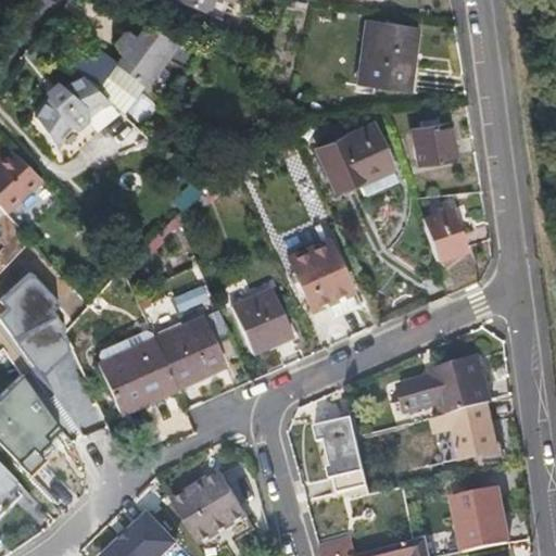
[(234,0),(178,0),(205,12),(211,0),(229,0),(234,1),(234,0)]
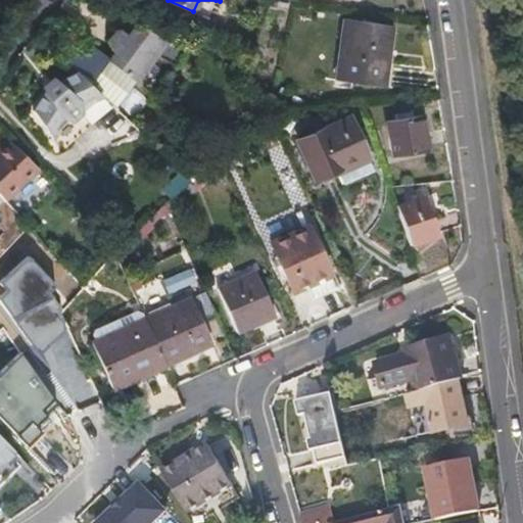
[(198,0),(193,11),(207,17),(215,0),(198,0)]
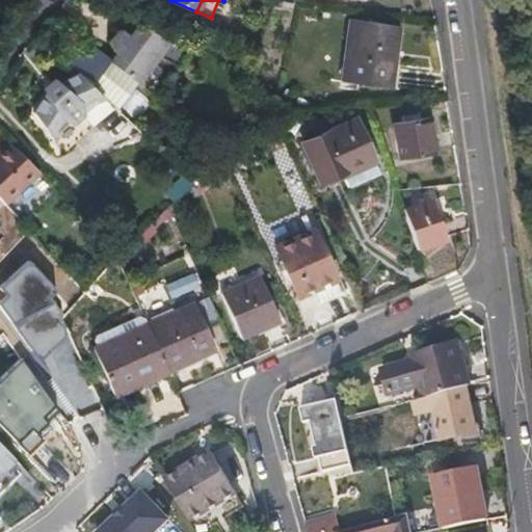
[(384,86),(395,24),(345,16),(336,77),(384,86)]
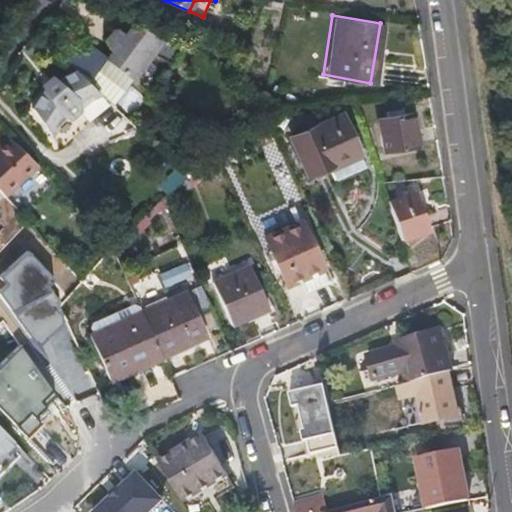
[(107,58),(144,86),(150,79),(139,71),(153,53),(175,63),(183,48),(135,24),(127,34),(121,30),(116,29),(107,39),(113,51),(107,58)]
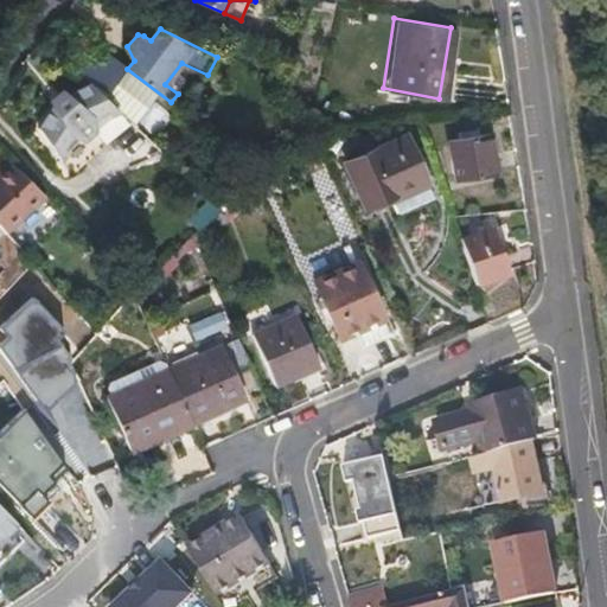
[(94,45),(77,69),(93,83),(107,96),(127,69),(94,45)]
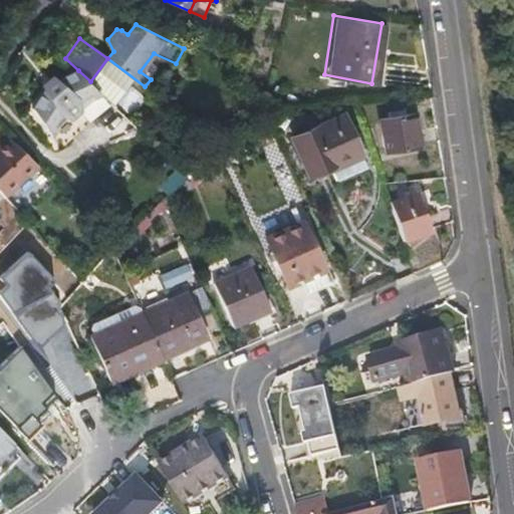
[(90,81),(78,70),(57,80),(47,89),(34,107),(60,147),(110,101),(90,81)]
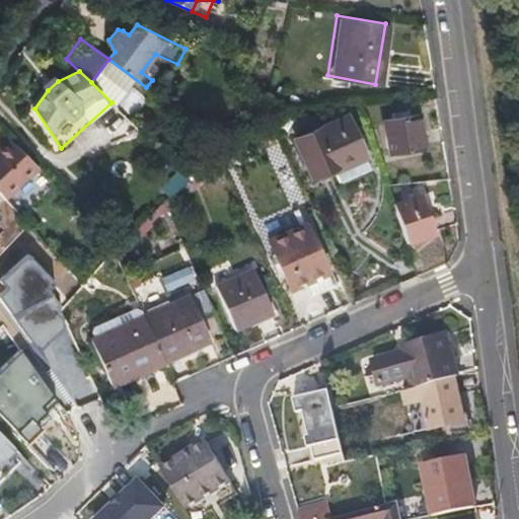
[(45,85),(48,90),(58,81),(54,77),(50,81),(45,85)]
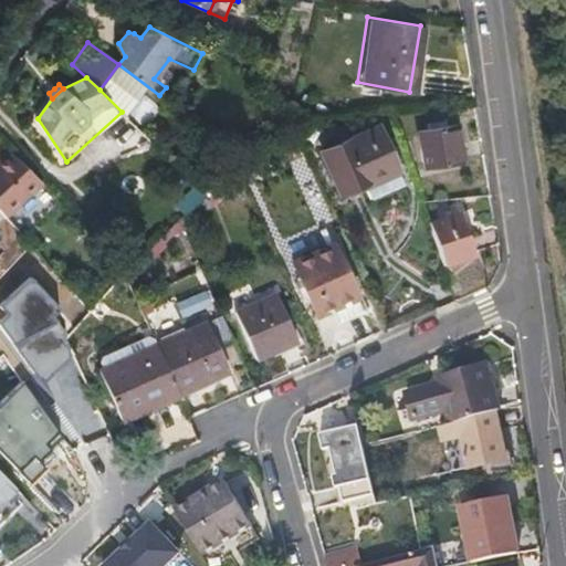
[(318,147),(328,169),(338,191),(395,166),(375,122),(318,147)]
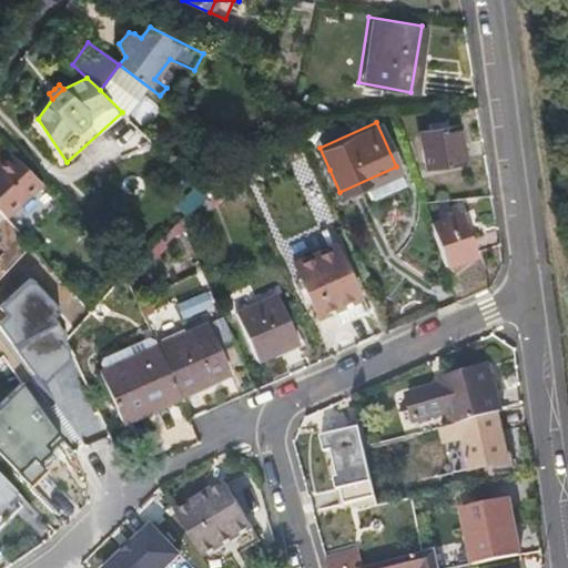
[(425,169),(462,162),(455,122),(417,130),(425,169)]
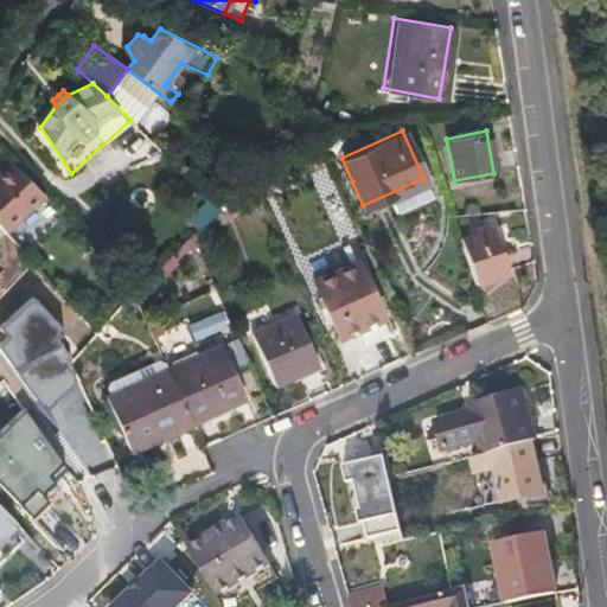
[(0,171),(0,225),(6,231),(46,195),(11,161),(0,171)]
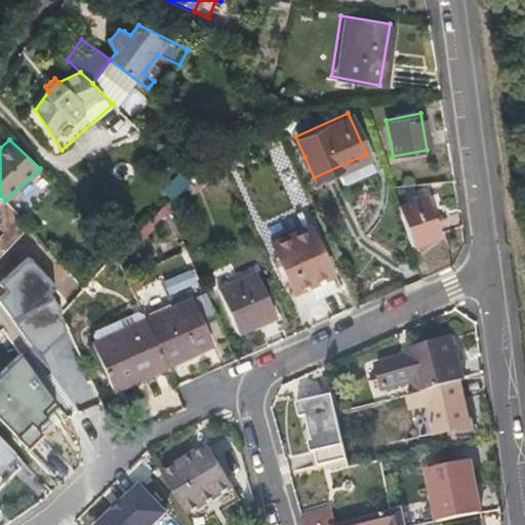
[(209,176),(202,169),(195,175),(202,184),(209,176)]
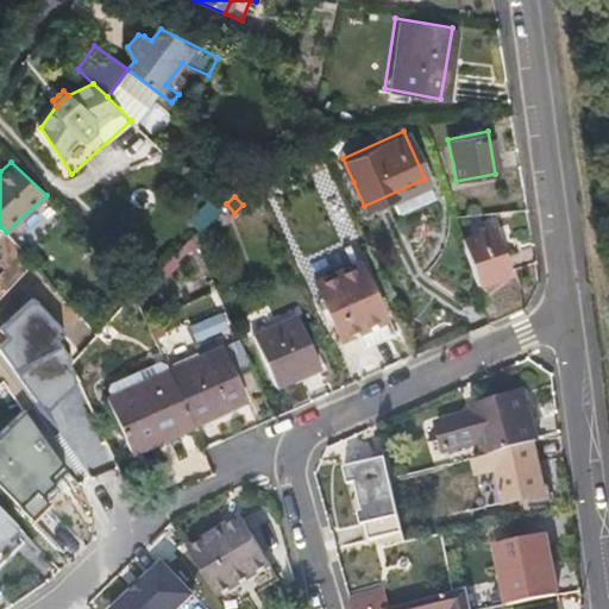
[(213,214),(218,219),(221,224),(234,213),(226,203),(221,207),(213,214)]
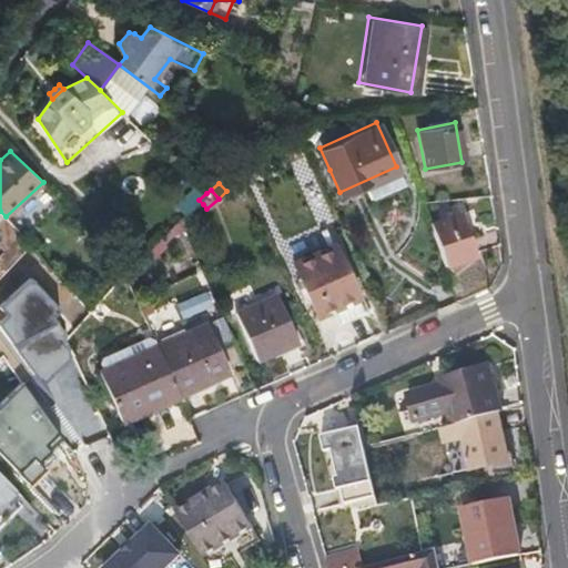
[(445,264),(475,254),(460,211),(430,221),(445,264)]
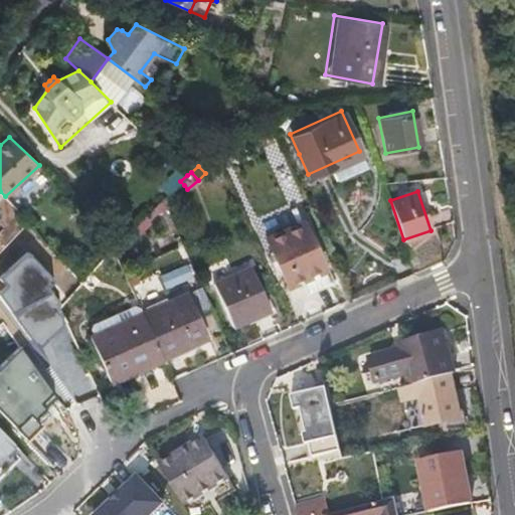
[(264,235),(275,260),(286,284),(307,274),(323,267),(301,218),(264,235)]
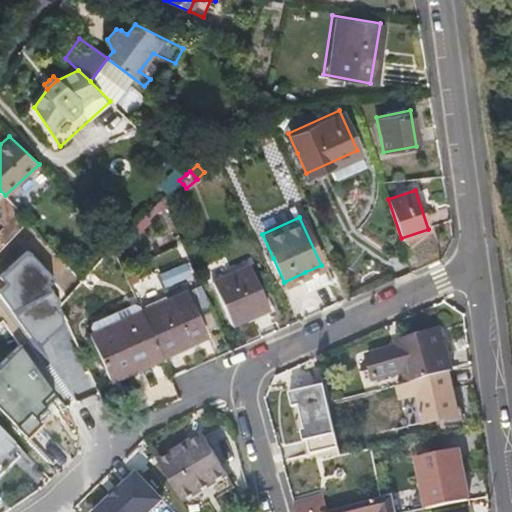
[(29,252),(0,277),(0,299),(39,343),(69,317),(42,287),(53,278),(29,252)]
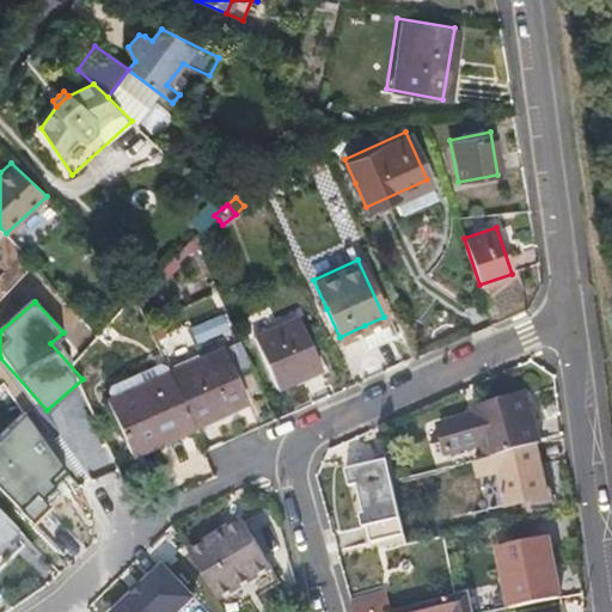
[(276,385),(298,374),(320,363),(297,313),(252,334),(276,385)]
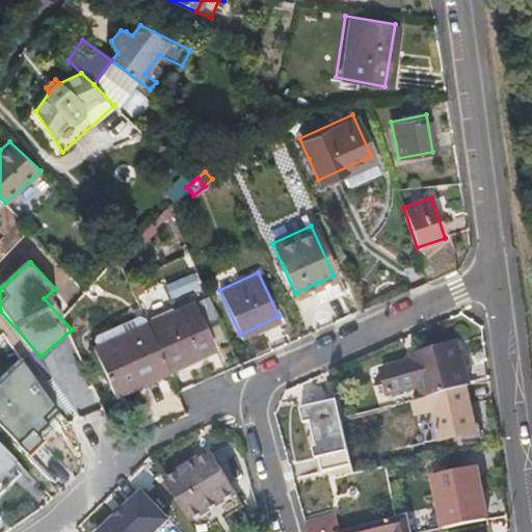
[(334,275),(317,283),(319,288),(336,280),(334,275)]
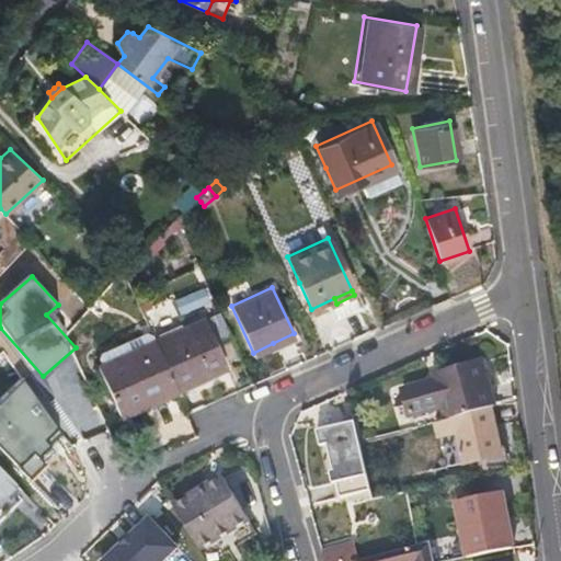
[(156,340),(175,385),(176,387),(226,366),(203,319),(156,340)]
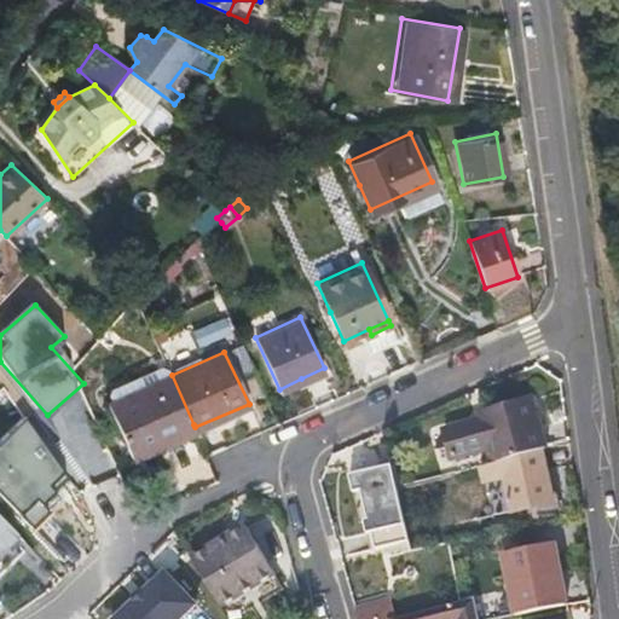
[(161,439),(194,424),(172,375),(109,404),(133,456),(162,443),(161,439)]
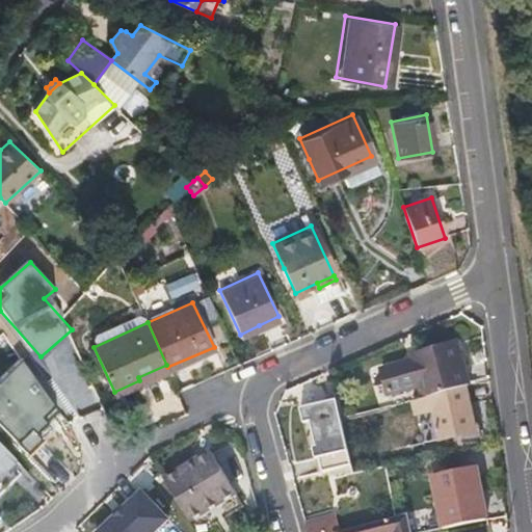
[(464,384),(467,384),(458,350),(419,360),(414,360),(416,365),(383,372),(391,400),(414,395),(464,384)]
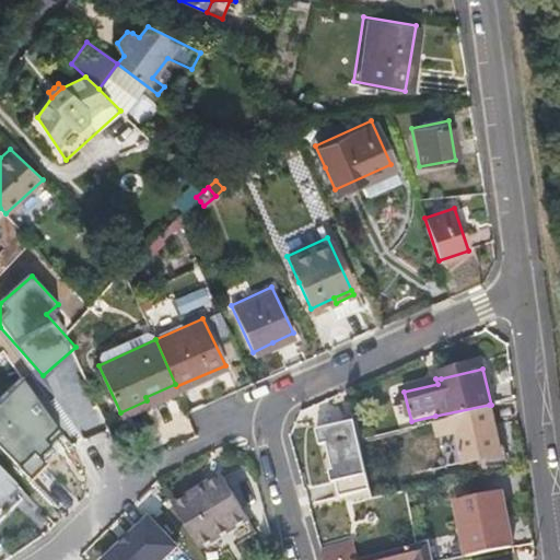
[(24,380),(0,403),(0,447),(32,482),(49,466),(41,455),(62,433),(24,380)]
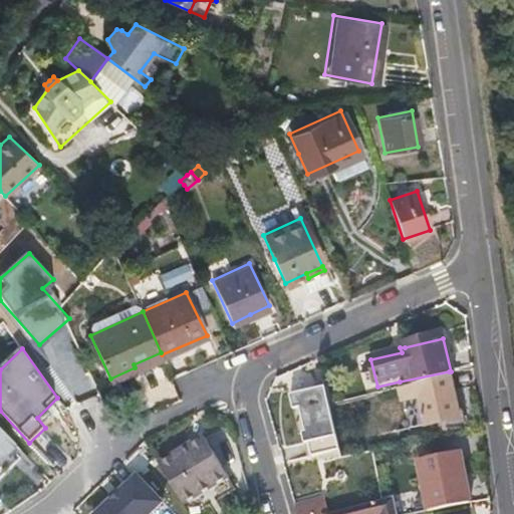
[(459,416),(456,403),(452,387),(449,371),(400,381),(411,429),(459,419),(459,416)]
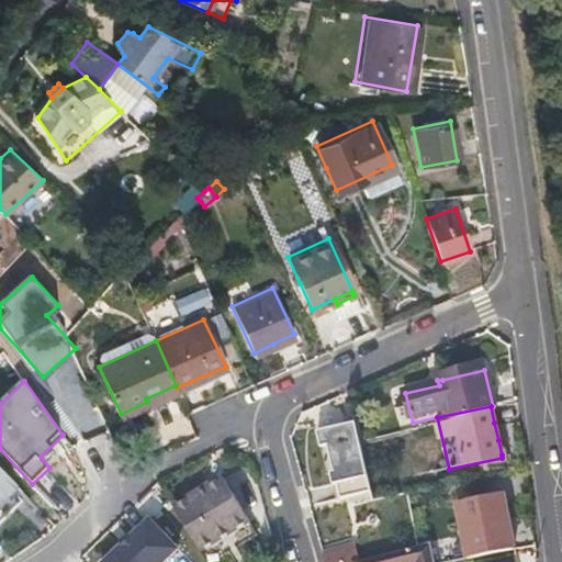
[(334,409),(322,413),(327,436),(339,434),(334,409)]
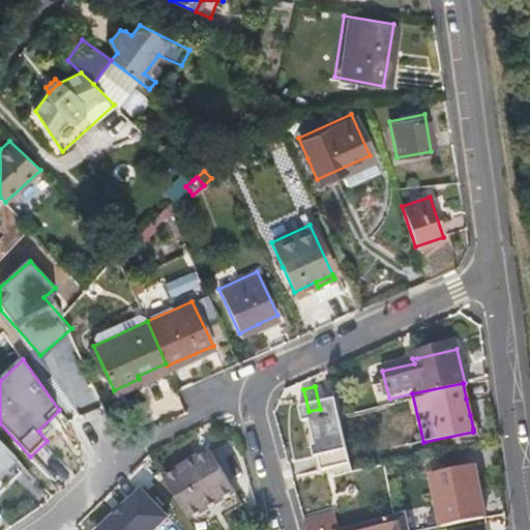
[(365,412),(341,418),(352,471),(367,467),(360,433),(370,431),(365,412)]
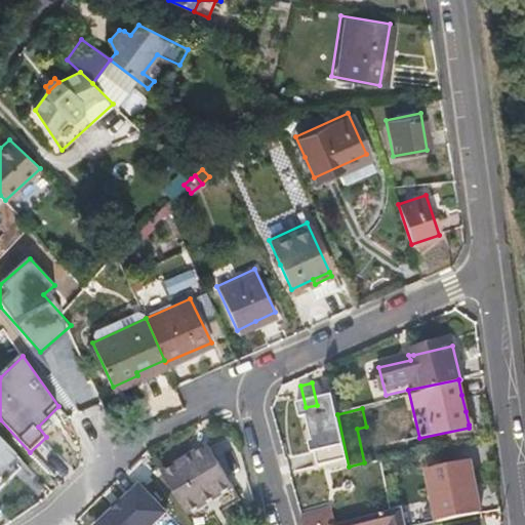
[(349,467),(337,414),(336,411),(317,417),(330,472),(349,467)]
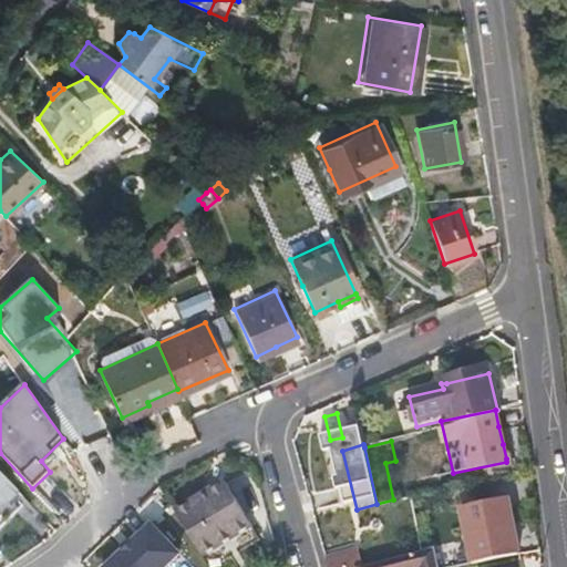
[(0,473),(0,511),(19,493),(0,473)]
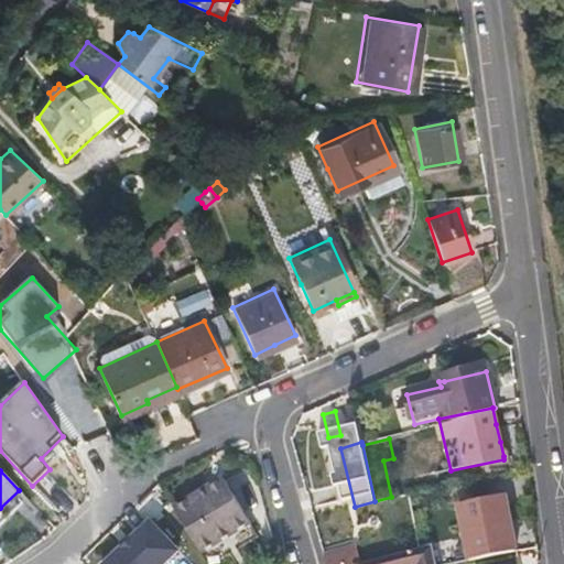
[(203,503),(202,501),(201,500),(177,513),(204,557),(255,530),(228,485),(212,495),(213,497),(203,503)]
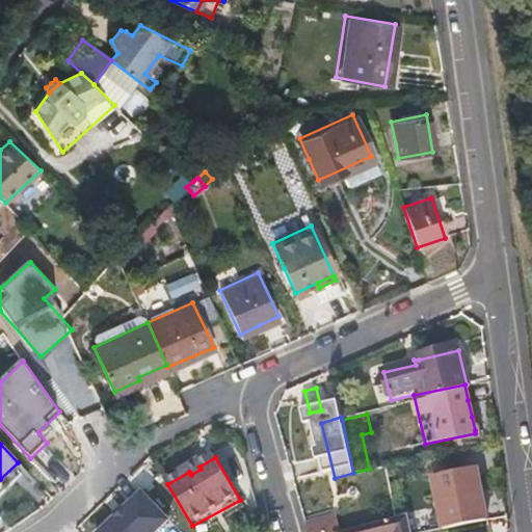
[(486,519),(480,493),(474,466),(432,475),(445,528),(486,519)]
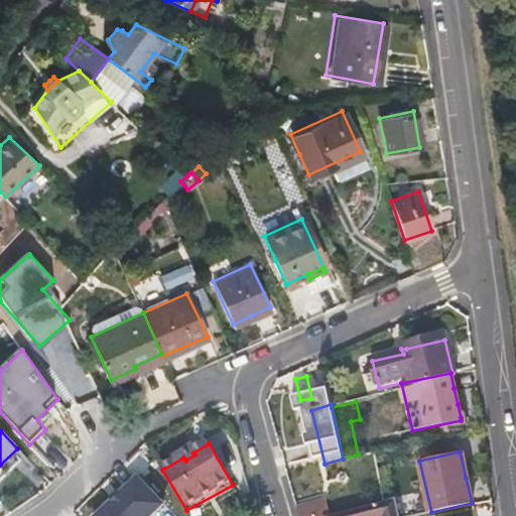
[(136,474),(91,515),(150,515),(163,503),(136,474)]
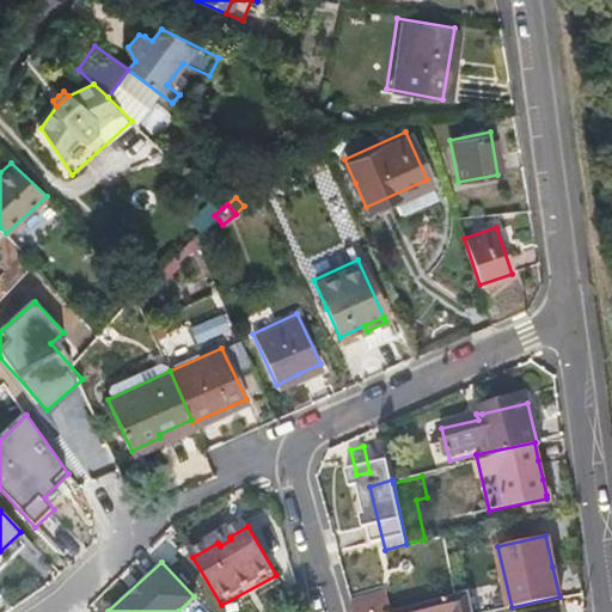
[(348,585),(354,611),(404,611),(421,609),(410,568),(348,585)]
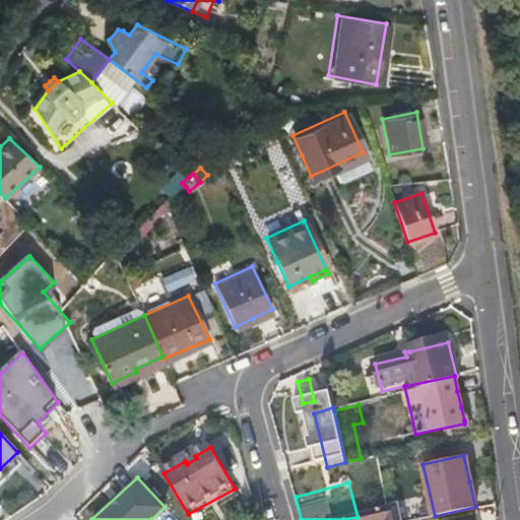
[(206,519),(241,501),(235,489),(188,514),(191,519),(206,519)]
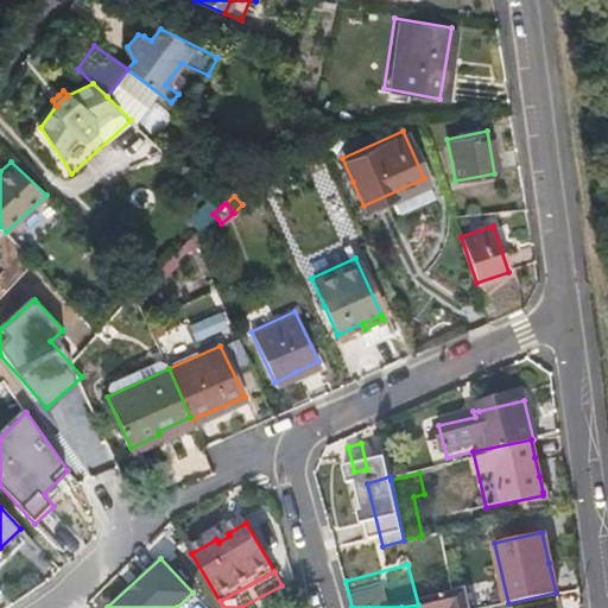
[(469,607),(467,591),(418,605),(401,607),(469,607)]
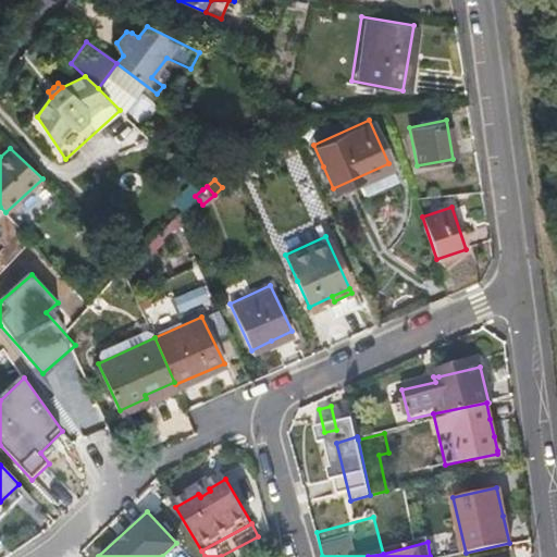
[(466,553),(457,555),(457,556),(512,556),(509,543),(466,553)]
